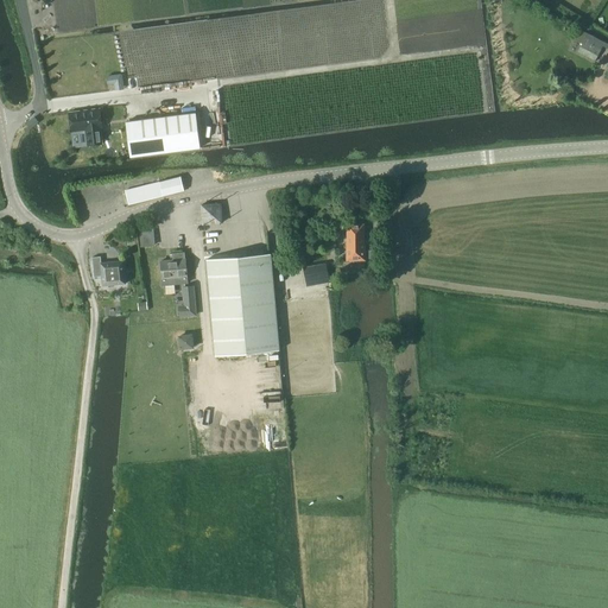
[(602,45),(607,48),(607,44),(587,33),(577,51),(594,61),(602,45)]
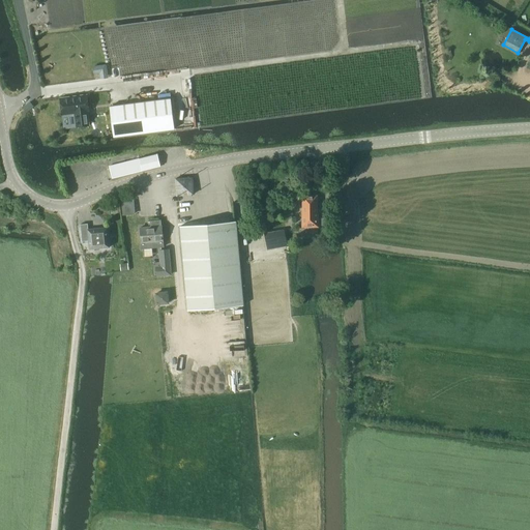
[(92,124),(105,122),(104,109),(105,109),(102,91),(76,95),(78,112),(90,111),(92,124)]
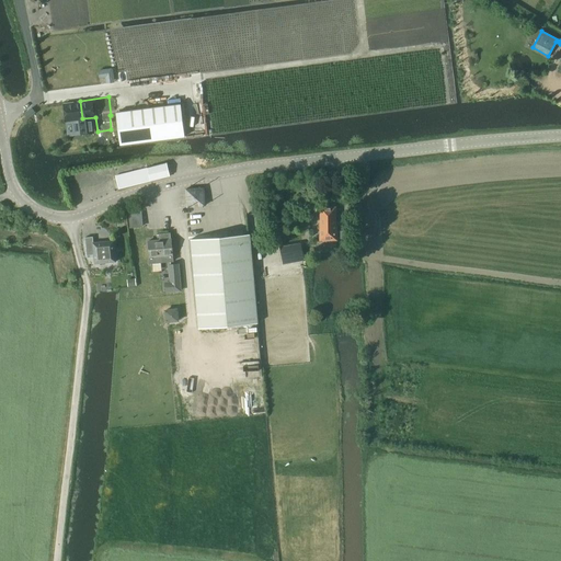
[(181,104),(115,113),(119,145),(185,137),(181,104)]
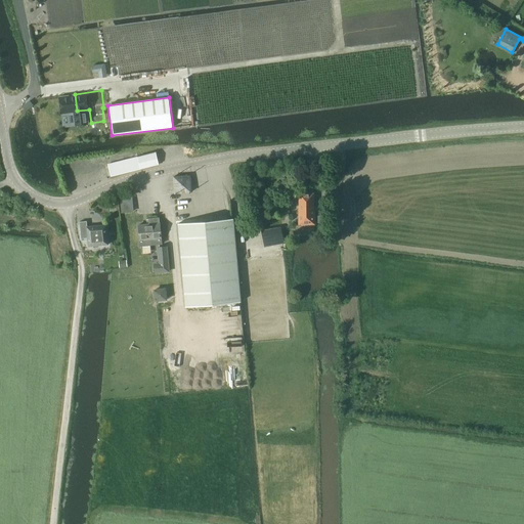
[(107,164),(111,176),(159,164),(156,151),(107,164)]
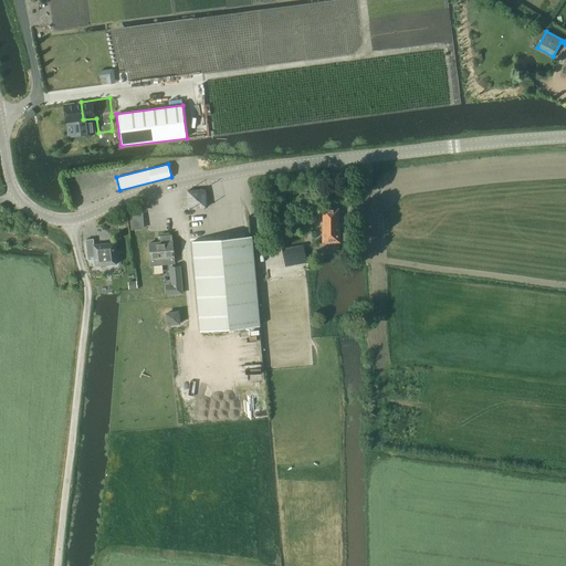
[(189,209),(207,208),(205,189),(187,190),(189,209)]
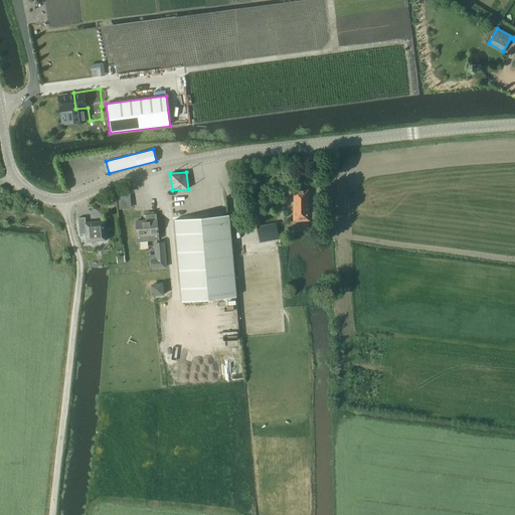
[(307,190),(294,190),(294,219),(307,219),(319,219),(319,214),(315,214),(315,212),(307,212),(307,190)]
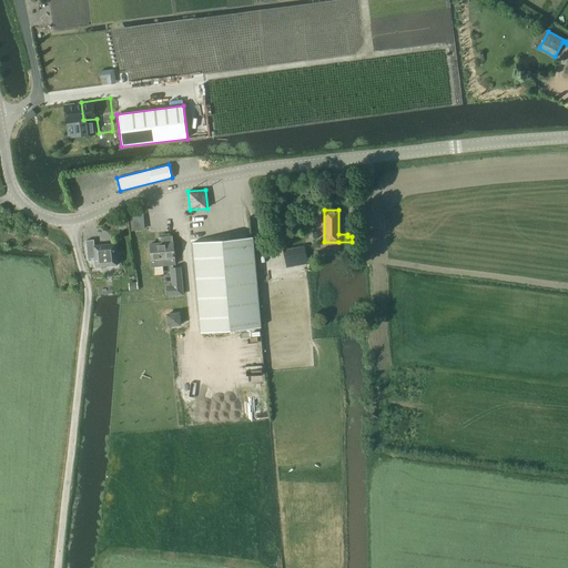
[(161,243),(150,244),(151,261),(152,266),(175,264),(174,259),(173,242),(172,242),(172,235),(161,236),(161,243)]
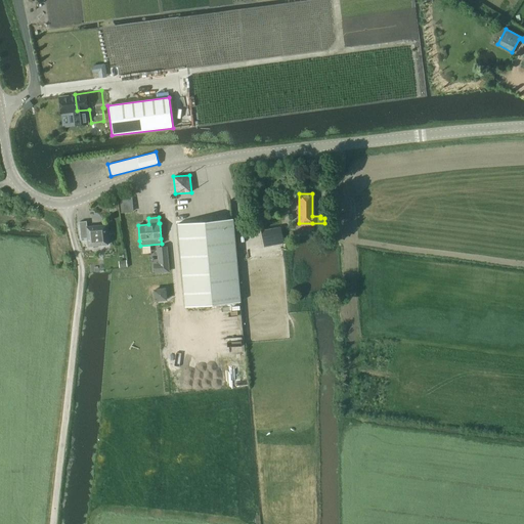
[(212,220),(178,223),(181,262),(185,306),(200,305),(206,379),(247,375),(241,301),(236,256),(233,218),(212,220)]
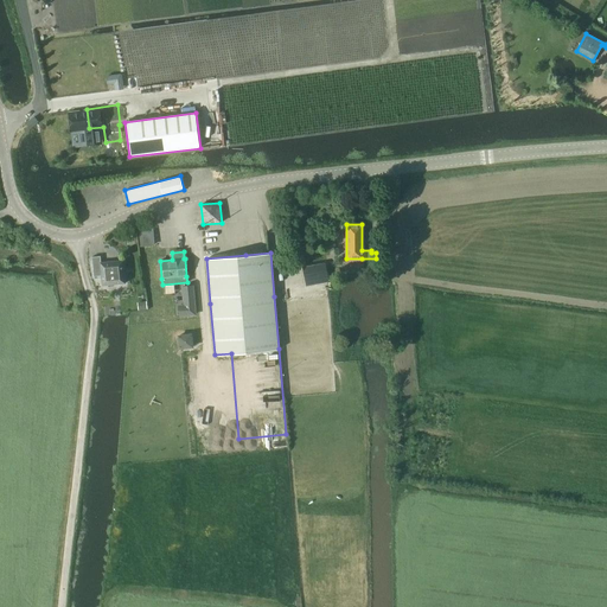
[(101,262),(100,255),(91,256),(94,276),(101,275),(102,285),(125,282),(122,260),(101,262)]
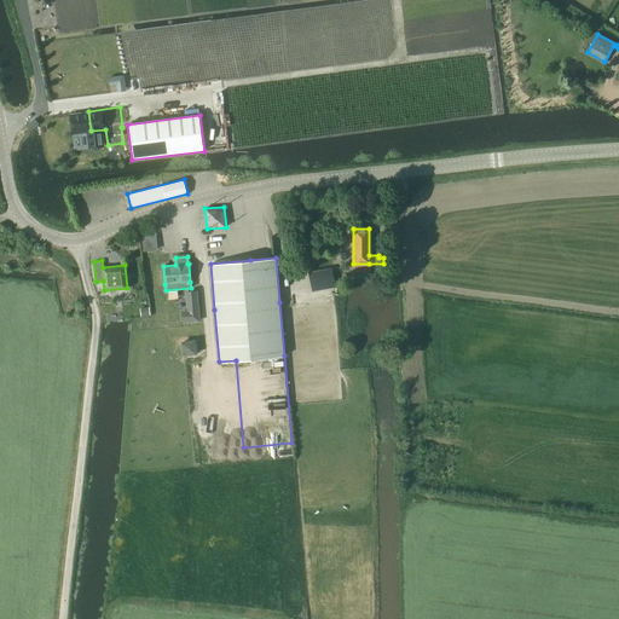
[(308,272),(312,287),(334,282),(331,267),(308,272)]
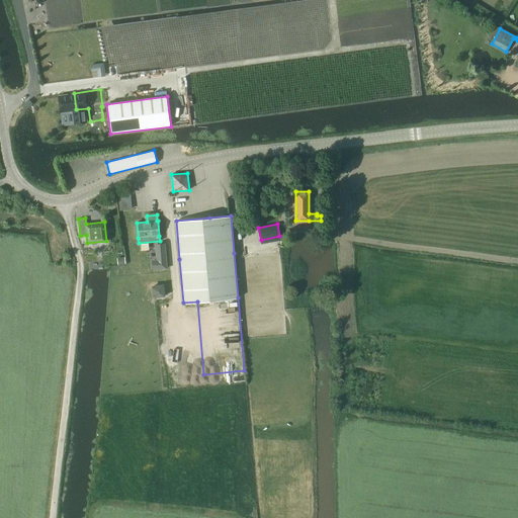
[(164,244),(156,245),(157,253),(165,252),(164,244)]
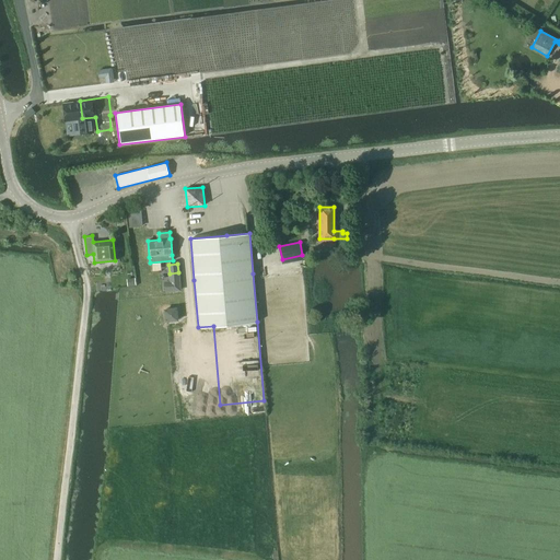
[(165,282),(165,291),(179,290),(179,280),(170,281),(165,282)]
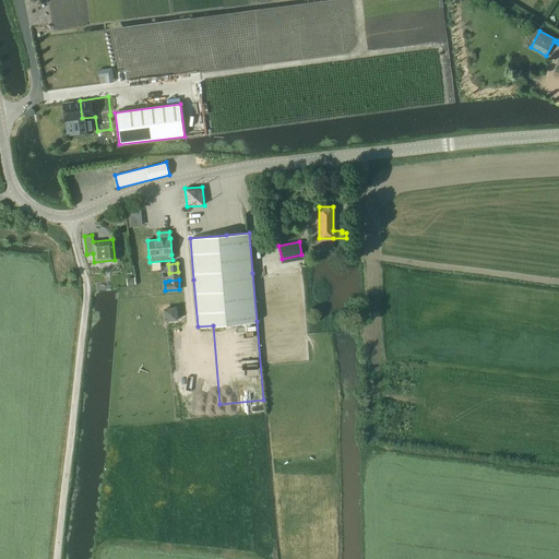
[(176,309),(164,310),(165,321),(177,320),(176,309)]
